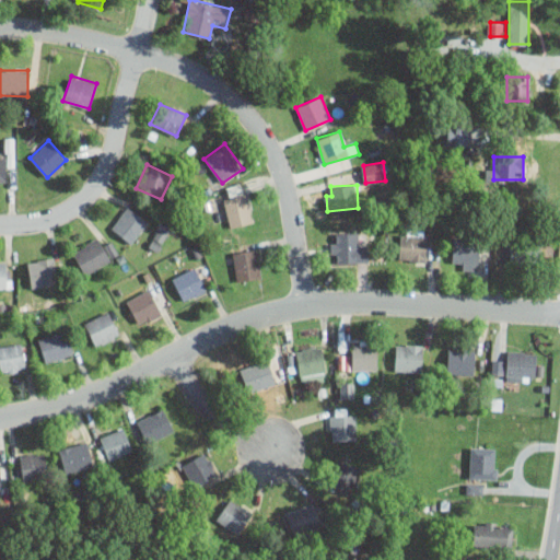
[(223,198),(231,228),(254,222),(247,193),(223,198)]
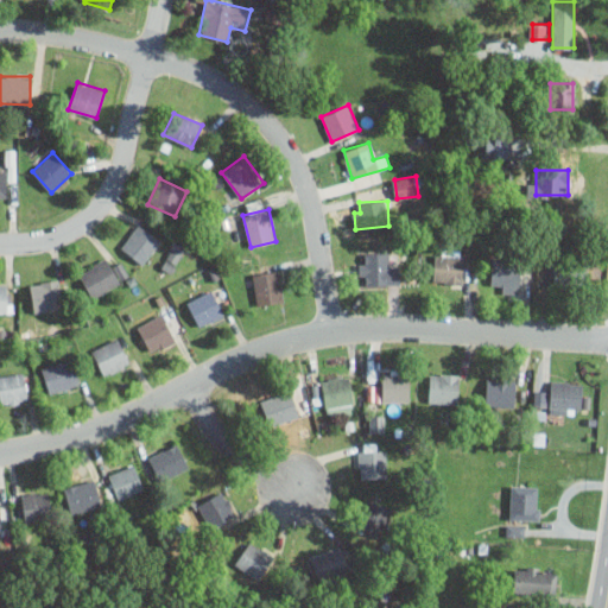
[(120,247),(141,264),(160,241),(139,223),(120,247)]
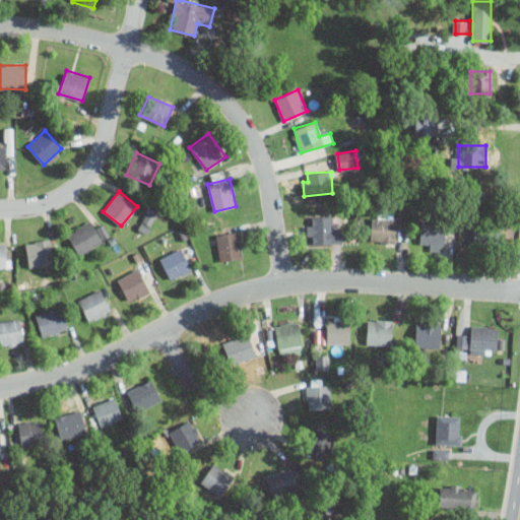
[(160,208),(151,204),(141,229),(150,233),(160,208)]
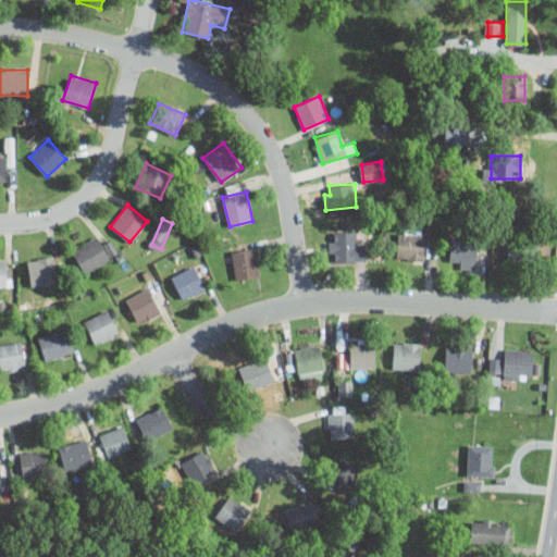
[(423,260),(425,229),(398,227),(397,259),(423,260)]
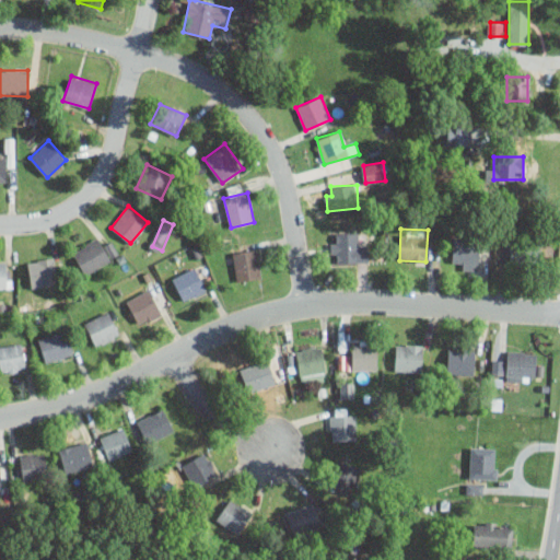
[(453,260),(462,260),(462,270),(479,270),(479,237),(453,237),(453,260)]
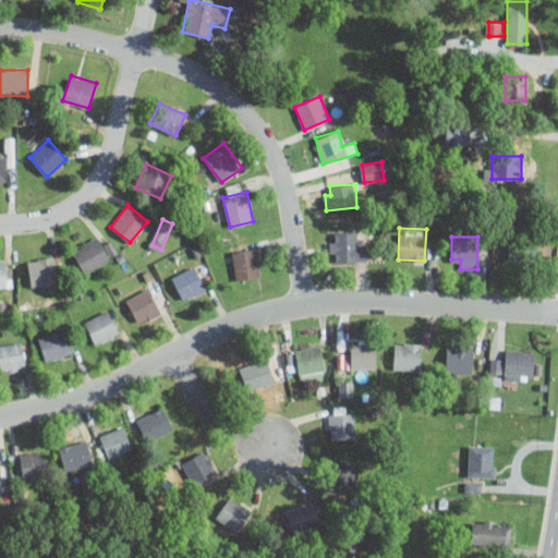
[(99,244),(95,239),(72,253),(85,274),(118,253),(109,238),(99,244)]
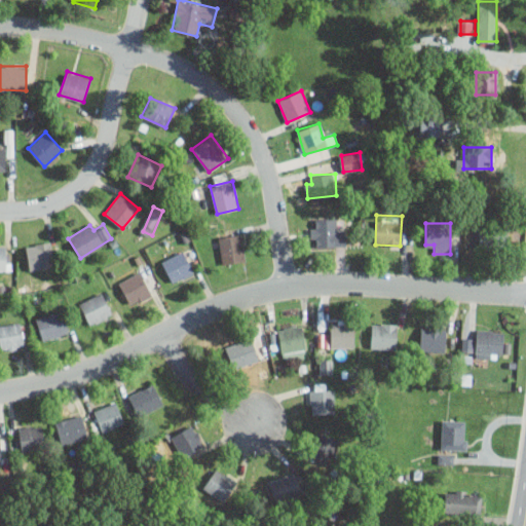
[(345,247),(345,224),(314,224),(314,247),(345,247)]
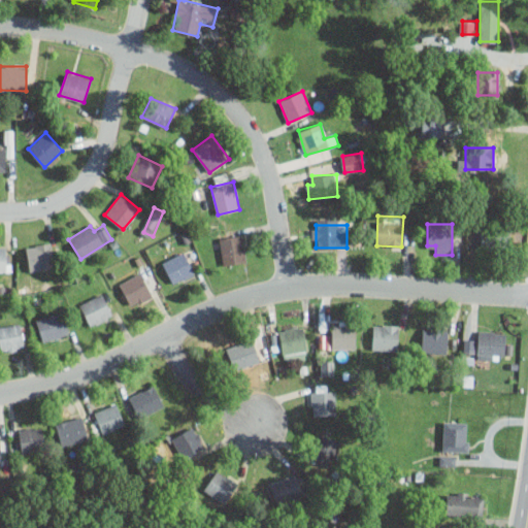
[(509,229),(481,229),(481,248),(509,248),(509,229)]
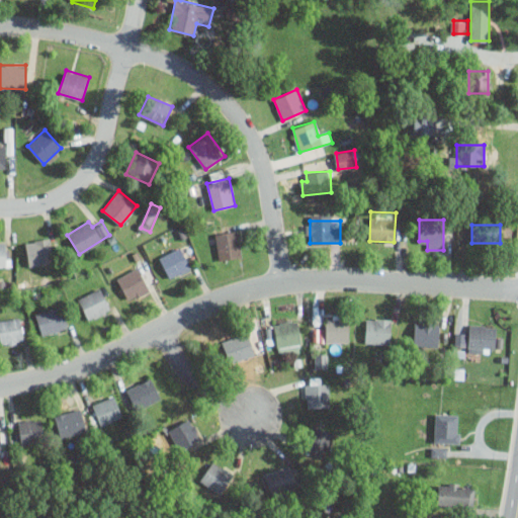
[(214,234),(220,260),(243,255),(238,229),(214,234)]
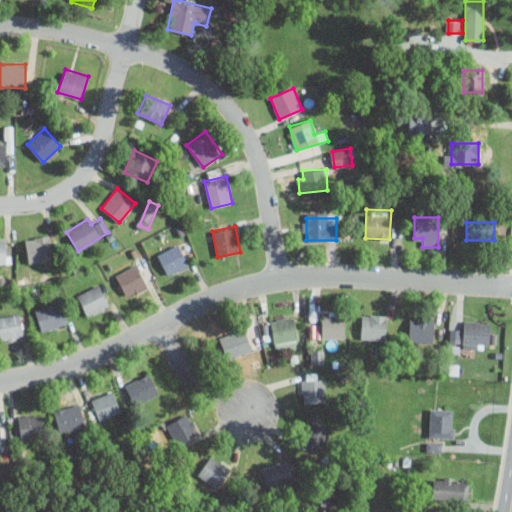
[(27,262),(52,261),(51,236),(26,237),(27,262)]
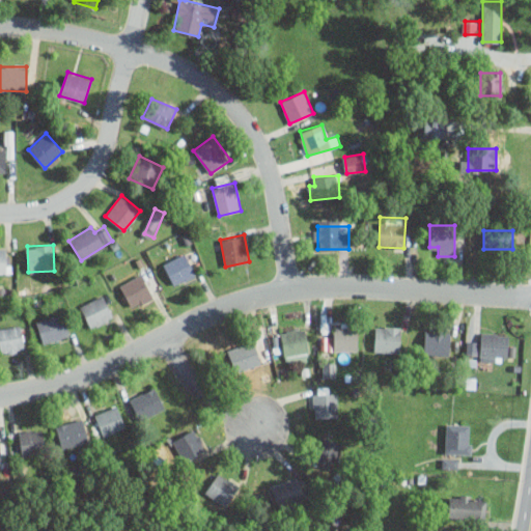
[(0,249),(0,273),(11,273),(11,249),(0,249)]
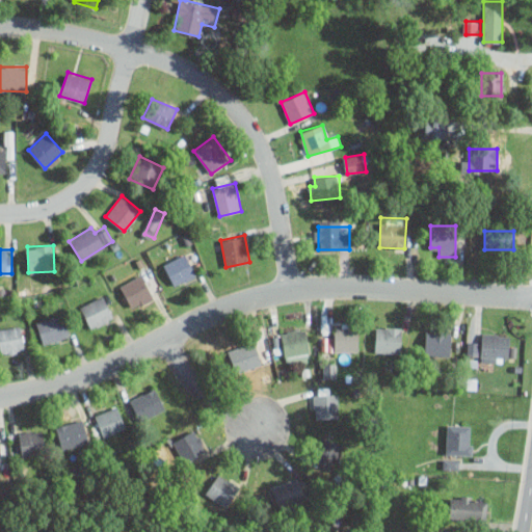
[(163,264),(174,286),(195,275),(185,254),(163,264)]
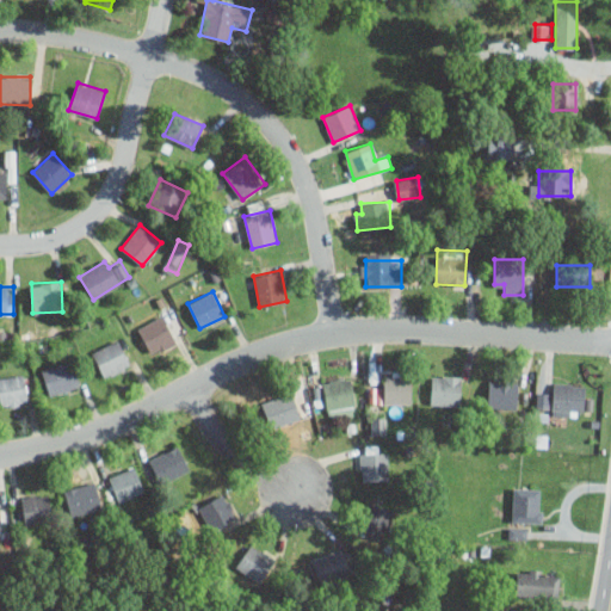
[(137,328),(150,352),(176,339),(161,315),(137,328)]
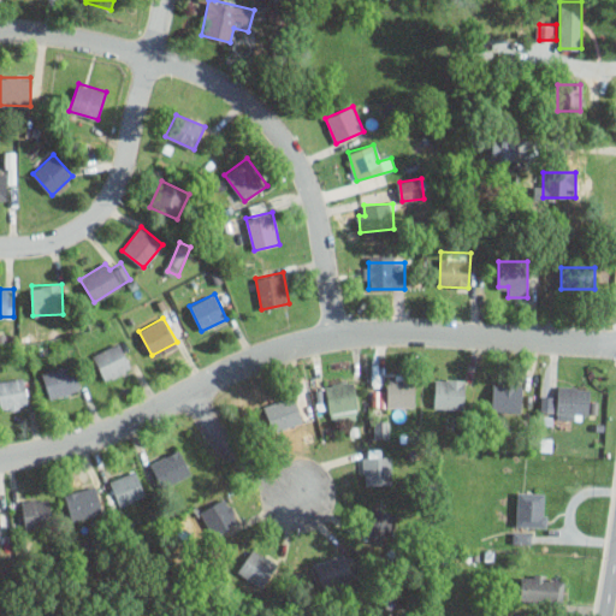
[(132,368),(119,342),(93,354),(105,381),(132,368)]
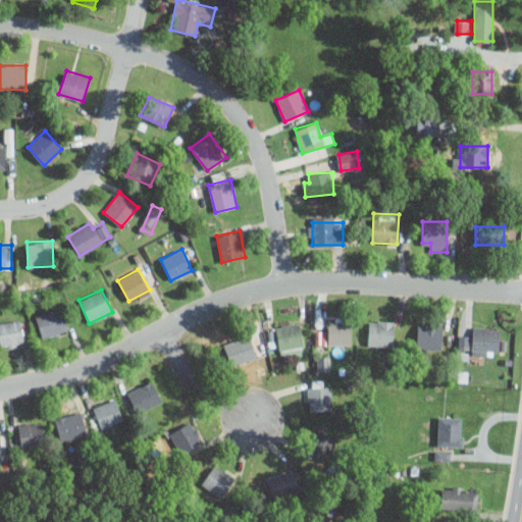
[(43,337),(68,329),(61,307),(36,315),(43,337)]
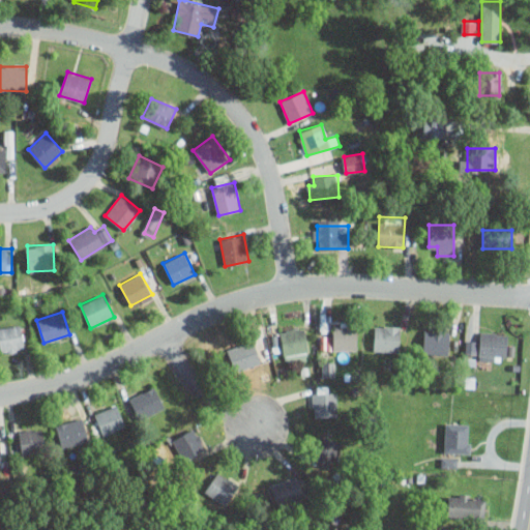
[(0,327),(0,353),(27,349),(22,324),(0,327)]
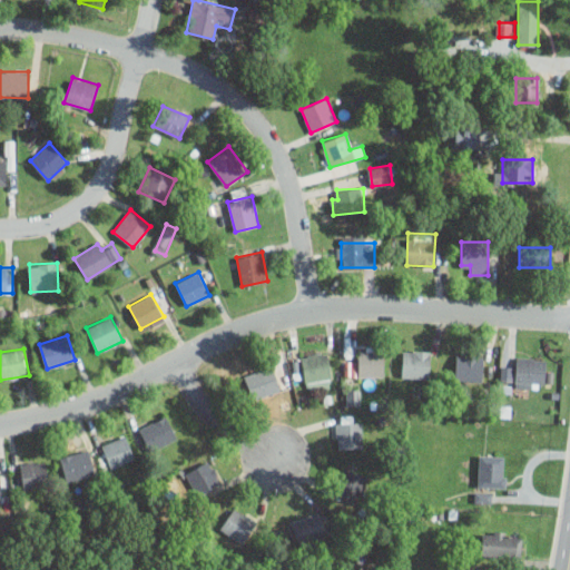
[(383,349),(355,349),(355,372),(383,372),(383,349)]
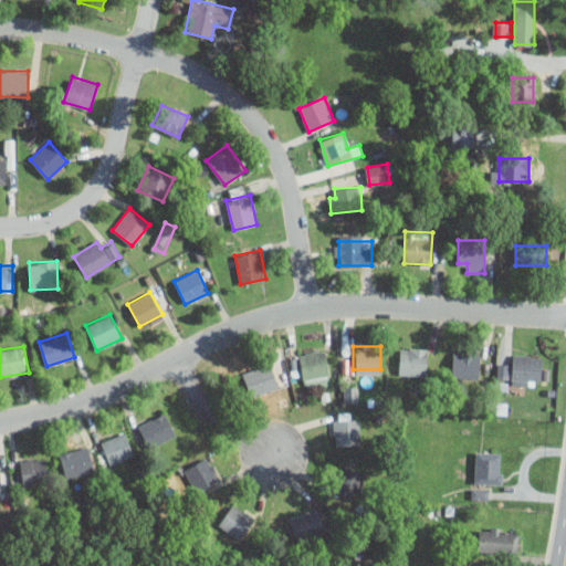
[(398,374),(427,376),(428,348),(399,347),(398,374)]
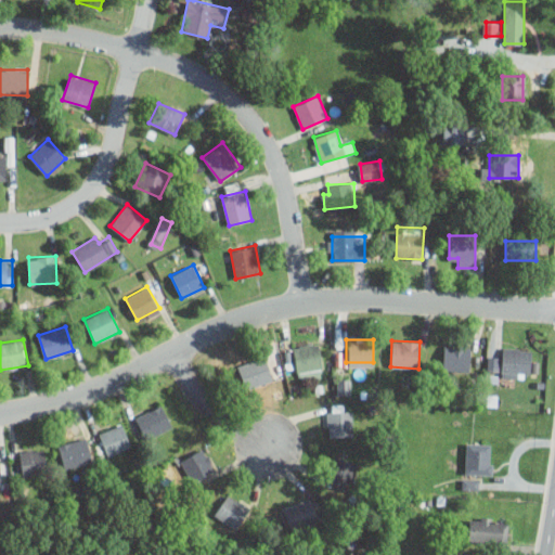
[(324,375),(319,341),(293,346),(298,381),(324,375)]
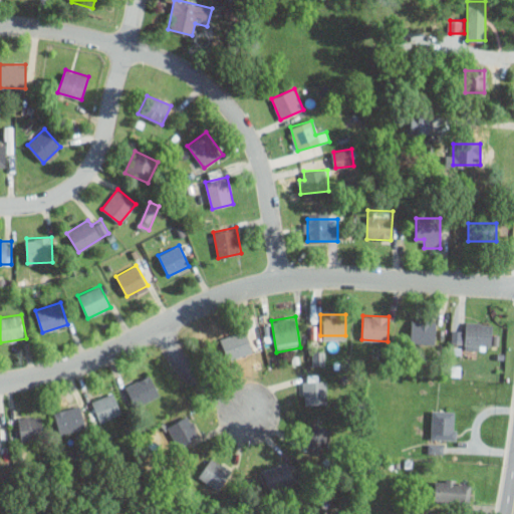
[(435,320),(411,320),(411,343),(435,343),(435,320)]
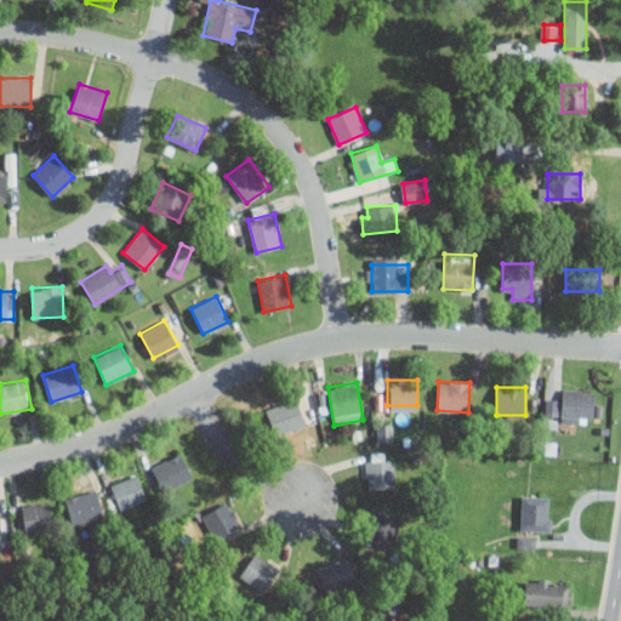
[(560,422),(594,421),(593,388),(560,388),(560,422)]
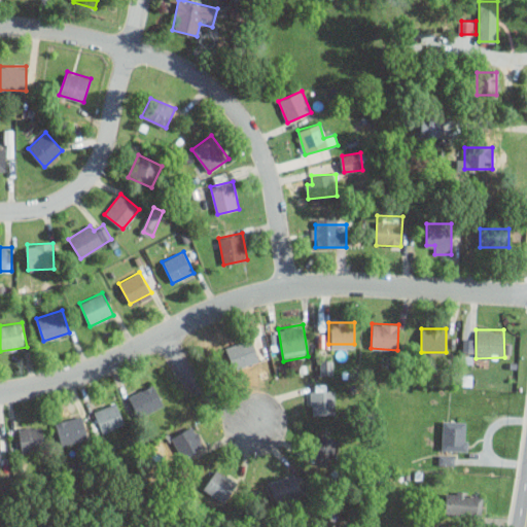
[(260,358),(251,337),(224,349),(234,371),(260,358)]
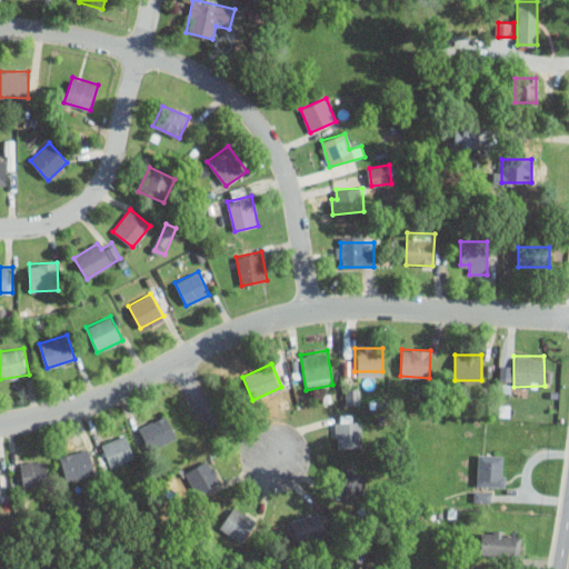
[(516,366),(501,365),(501,380),(515,380),(516,366)]
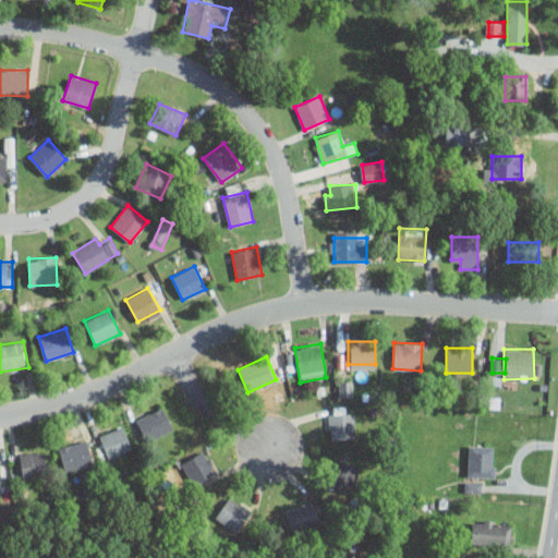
[(135,420),(146,443),(174,429),(162,407),(135,420)]
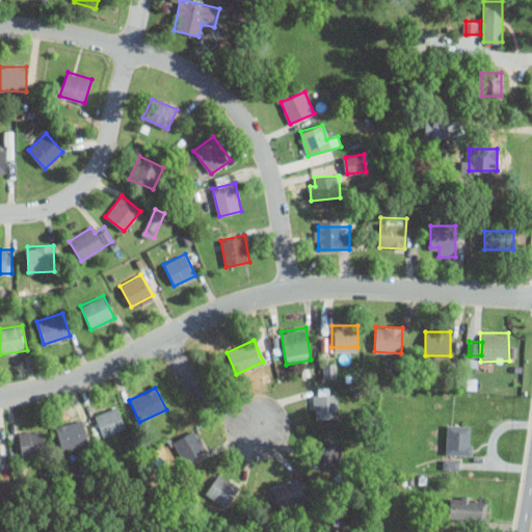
[(339,418),(339,392),(314,392),(314,418),(339,418)]
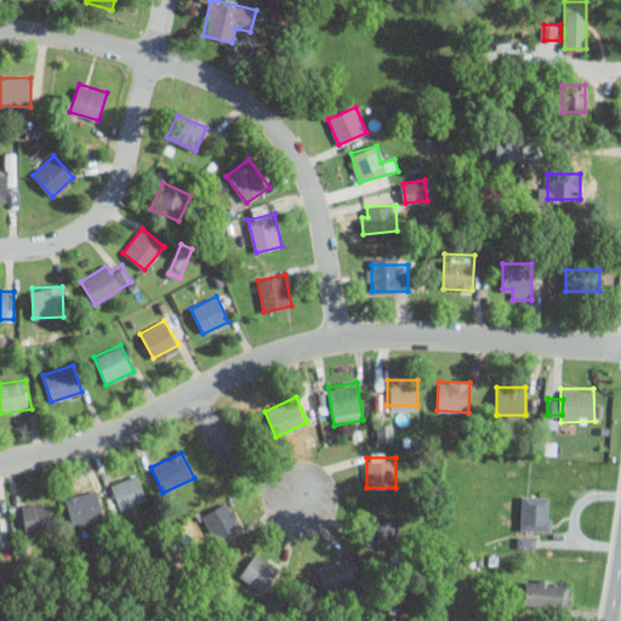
[(148,499),(136,472),(109,484),(120,512),(148,499)]
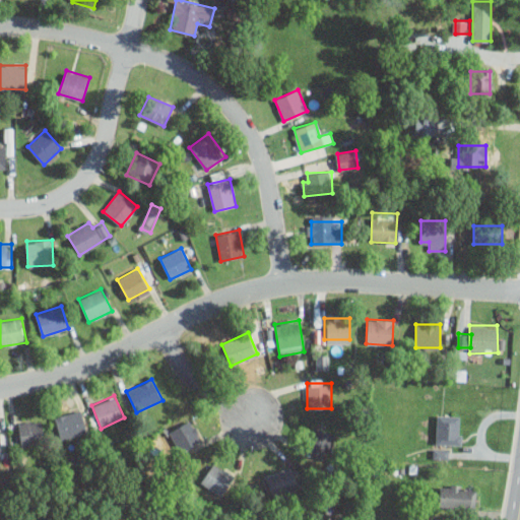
[(54,416),(60,439),(87,433),(81,409),(54,416)]
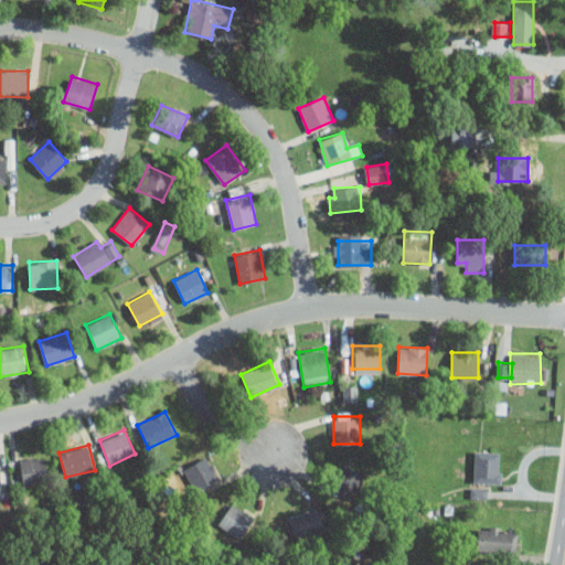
[(475,483),(502,483),(502,450),(475,450),(475,483)]
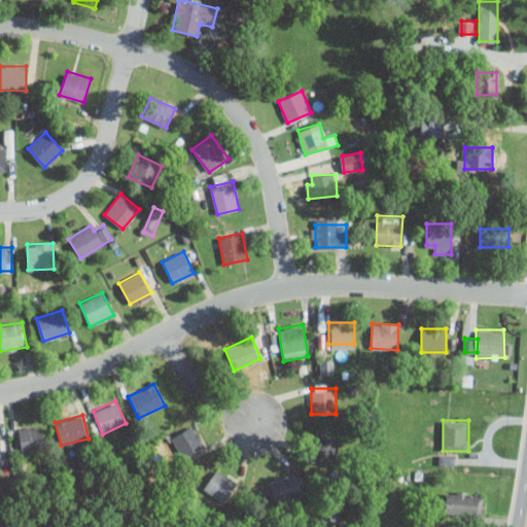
[(171,436),(182,458),(206,445),(195,423),(171,436)]
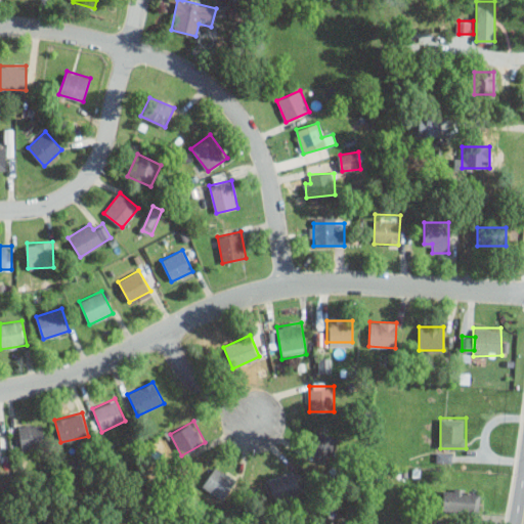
[(17,425),(20,448),(43,445),(41,423),(17,425)]
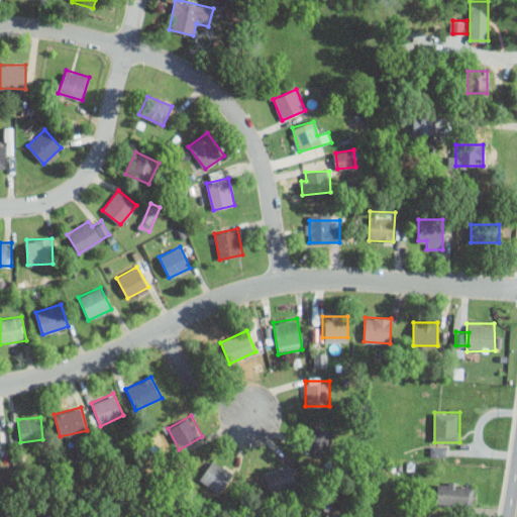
[(326,455),(335,435),(311,423),(302,443),(326,455)]
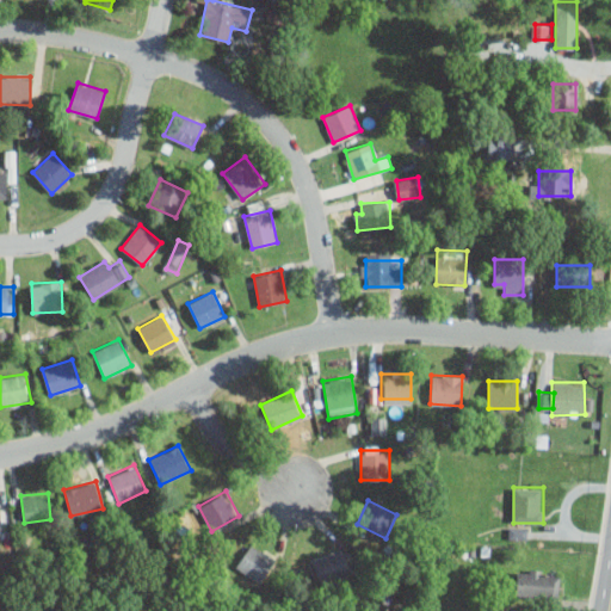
[(277,559),(252,541),(235,567),(261,584),(277,559)]
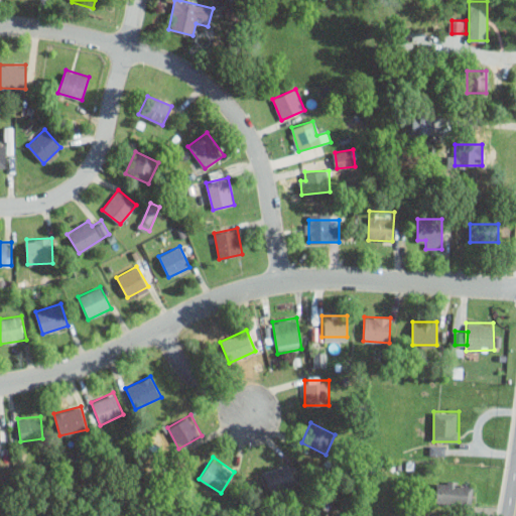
[(262,474),(272,496),(302,482),(291,460),(262,474)]
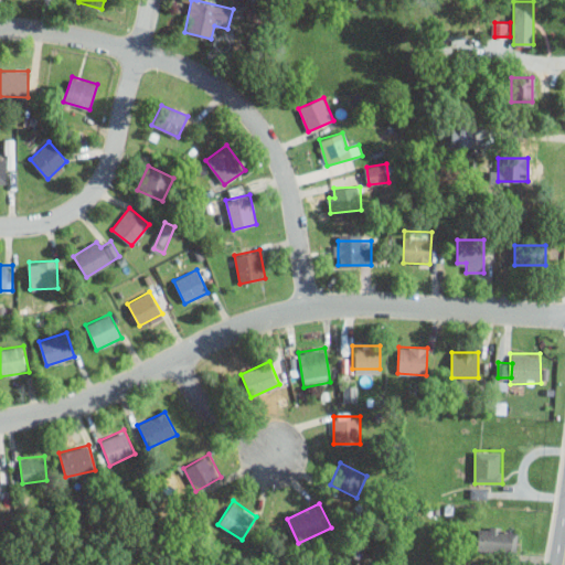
[(518,529),(477,525),(475,550),(515,554),(518,529)]
